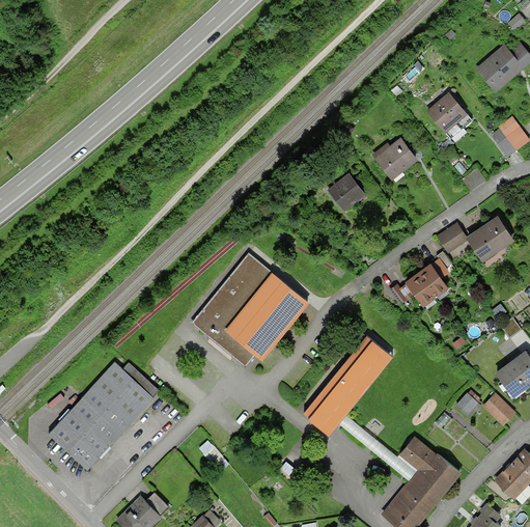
[(453,32),(446,37),(450,43),(457,37),(453,32)]
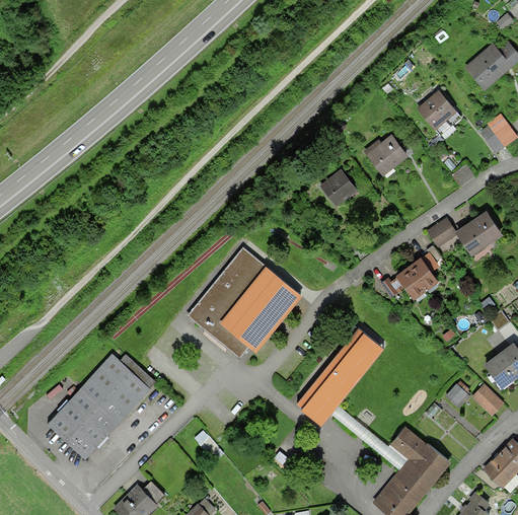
[(494,46),(467,68),(484,87),(505,70),(503,68),(508,63),(510,65),(517,58),(517,55),(507,42),(497,50),(494,46)]
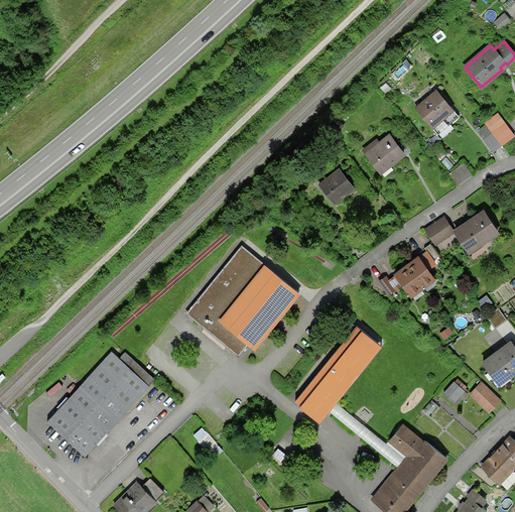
[(436,92),(416,109),(437,134),(459,116),(436,92)]
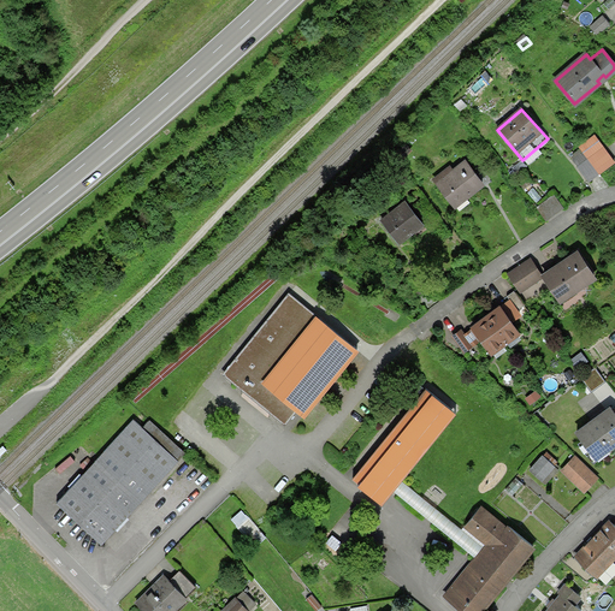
[(587,159),(598,173),(614,162),(614,160),(603,147),(587,159)]
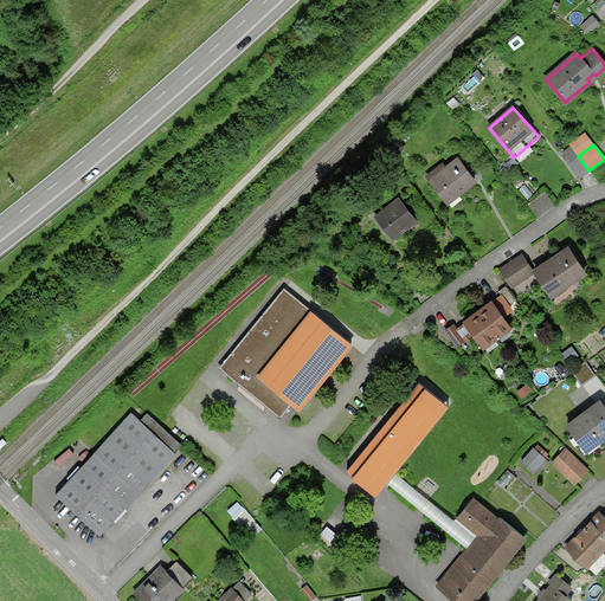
[(400,149),(392,156),(398,162),(406,155),(400,149)]
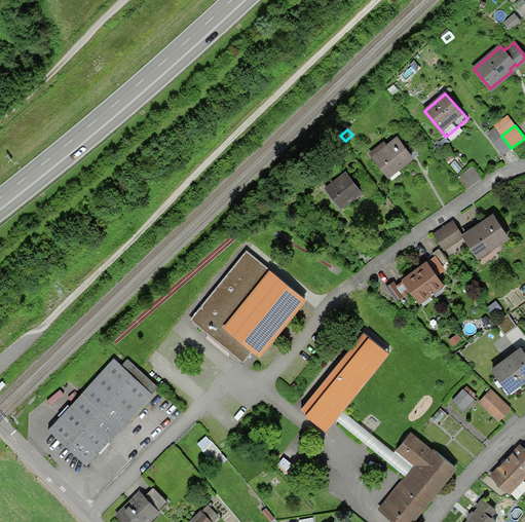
[(511,148),(501,136),(492,142),(502,155),(511,148)]
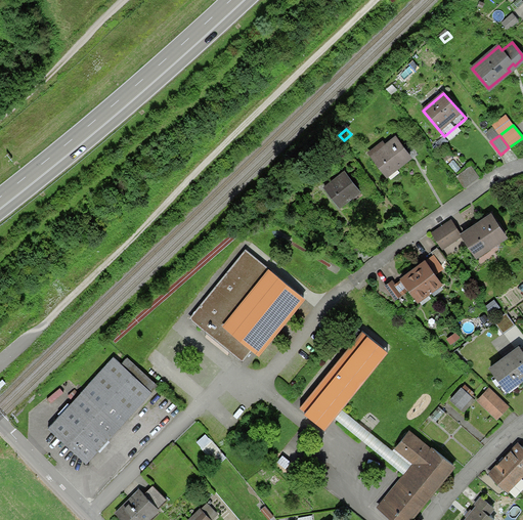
[(381,144),(369,154),(386,175),(410,156),(396,137),(384,147),(381,144)]
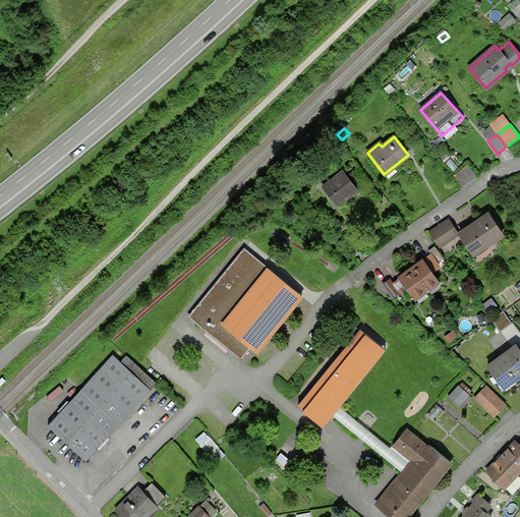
[(453,160),(445,150),(437,156),(445,166),(453,160)]
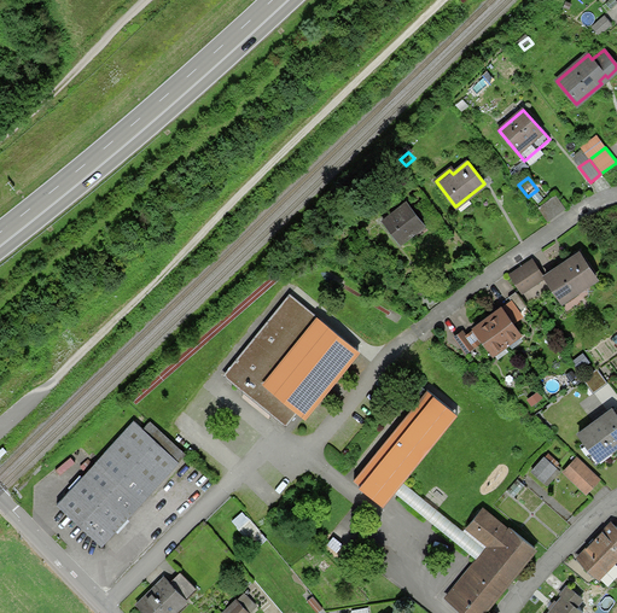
[(565,210),(556,196),(539,208),(547,222),(565,210)]
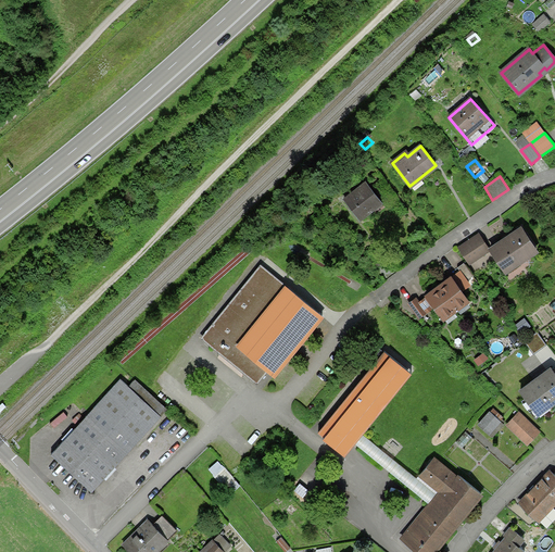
[(366,183),(344,200),(360,220),(381,202),(366,183)]
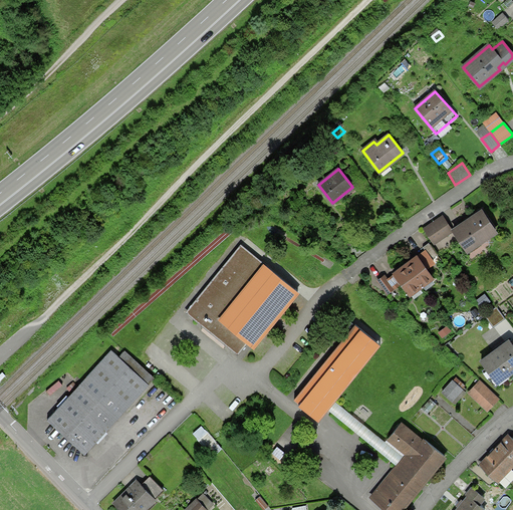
[(496,232),(481,210),(454,229),(469,251),(496,232)]
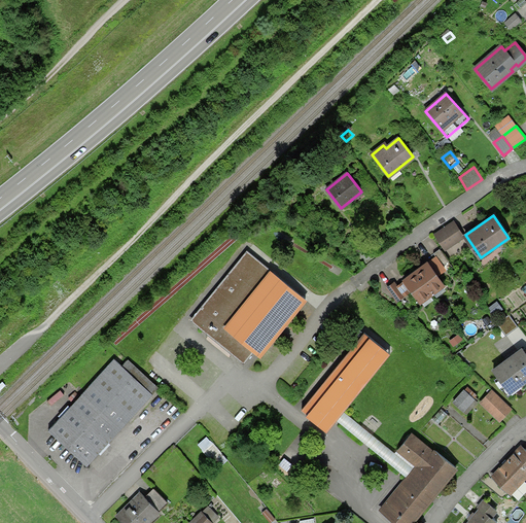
[(454,224),(435,237),(444,250),(462,238),(454,224)]
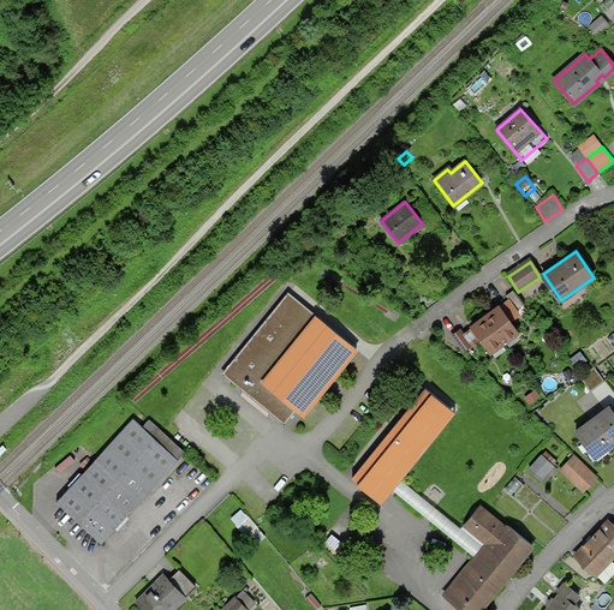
[(425,288),(413,274),(405,282),(417,295),(425,288)]
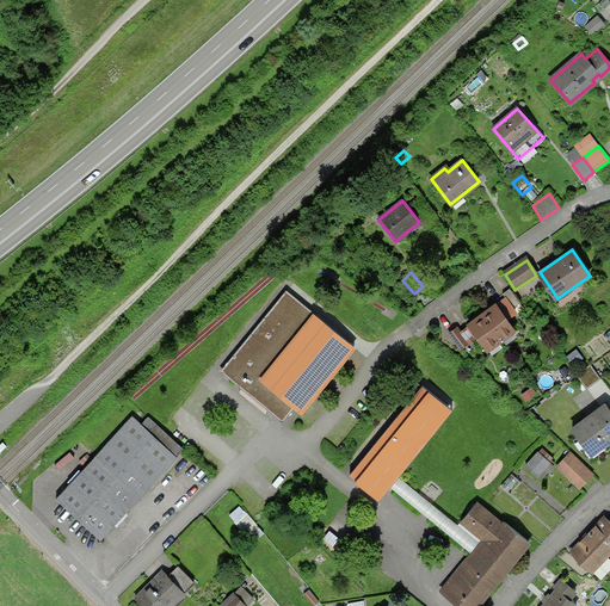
[(510,289),(501,295),(512,309),(521,303),(510,289)]
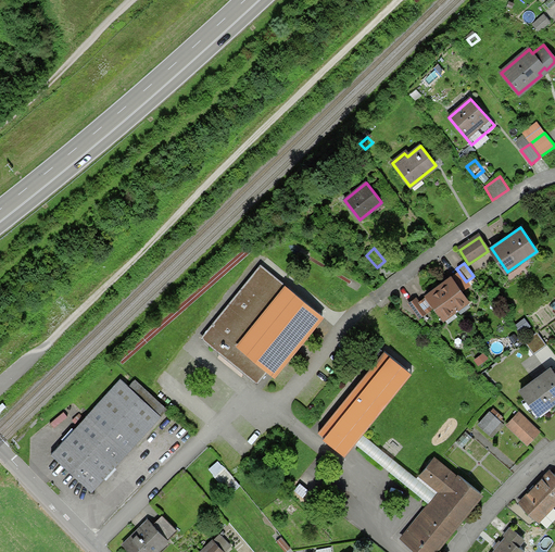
[(272,373),(320,314),(262,265),(201,337),(257,384),(268,369),(272,373)]
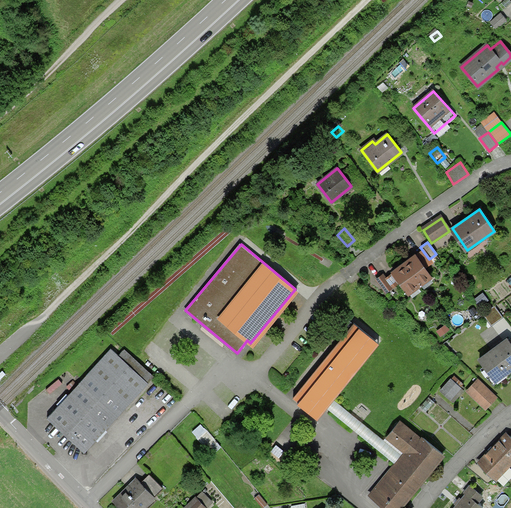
[(403,263),(418,284),(430,276),(415,255),(403,263)]
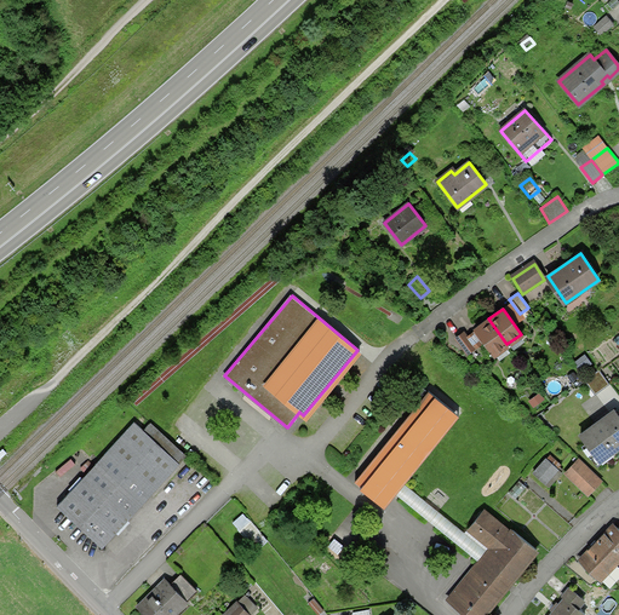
[(506,344),(488,319),(476,327),(494,354),(506,344)]
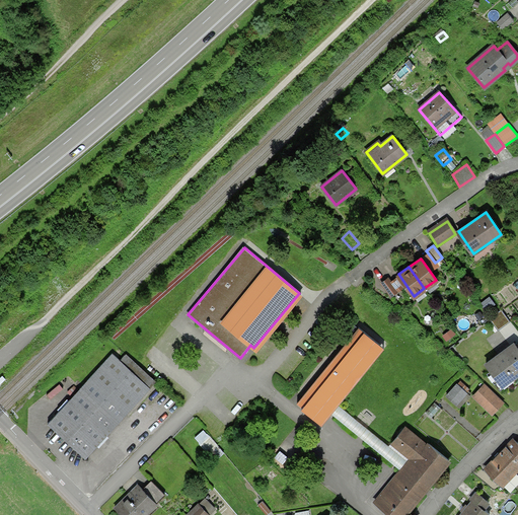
[(396,290),(387,278),(380,283),(389,295),(396,290)]
